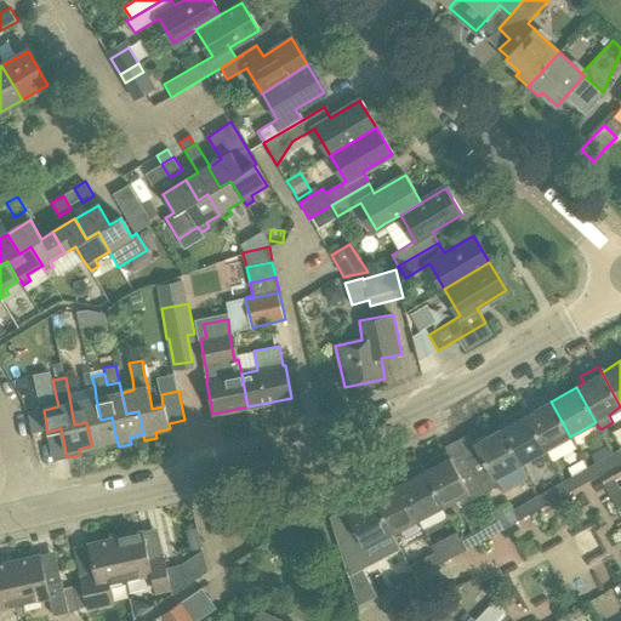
[(112,417),(101,420),(96,398),(70,404),(74,425),(86,422),(92,445),(91,446),(93,451),(106,449),(104,443),(117,440),(112,417)]
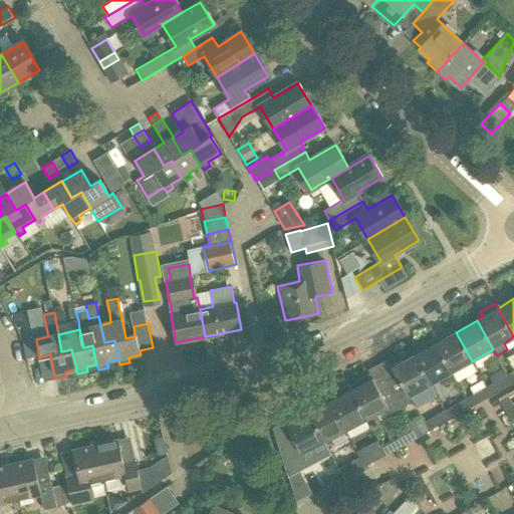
[(451,372),(472,361),(456,332),(435,343),(451,372)]
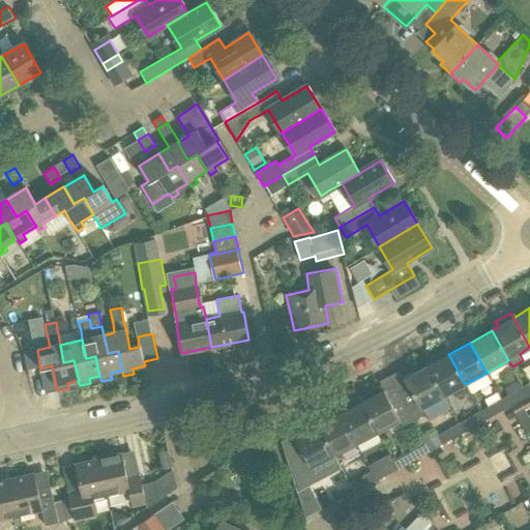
[(465,384),(448,354),(445,349),(430,357),(433,363),(427,366),(444,396),(465,384)]
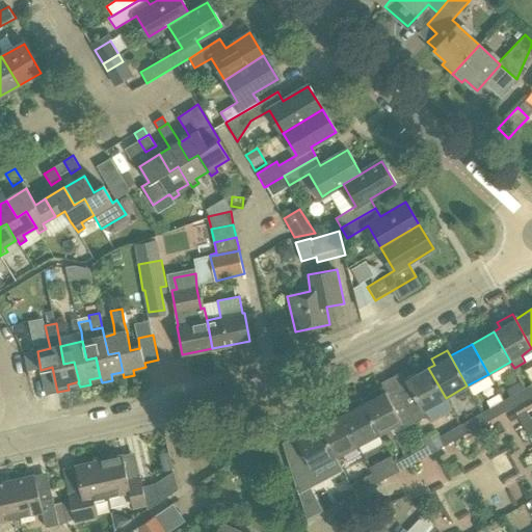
[(425,409),(446,398),(428,368),(406,380),(408,384),(398,391),(416,423),(428,416),(425,409)]
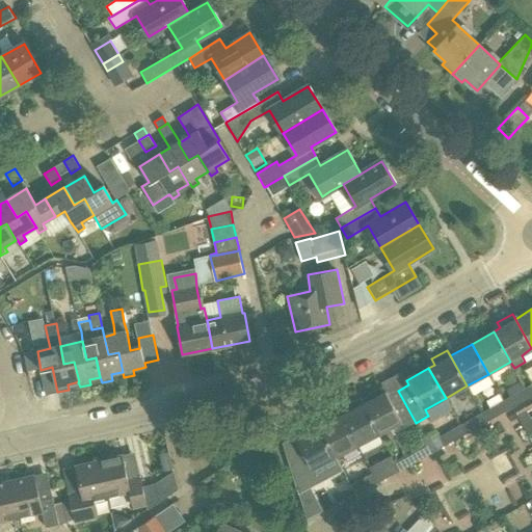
[(416,423),(398,391),(388,396),(382,387),(368,394),(371,399),(363,403),(379,434),(401,422),(404,428),(416,423)]
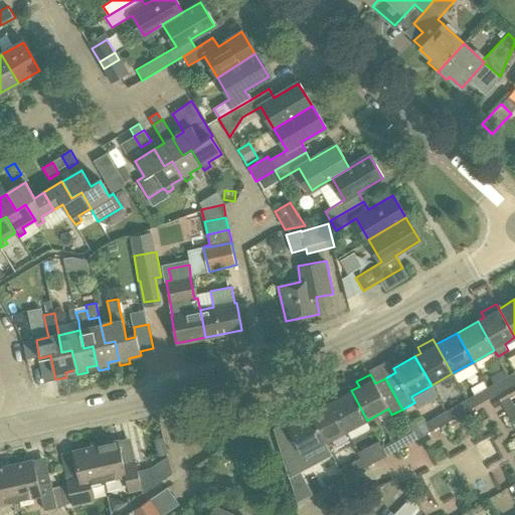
[(493,396),(514,384),(508,375),(488,387),(493,396)]
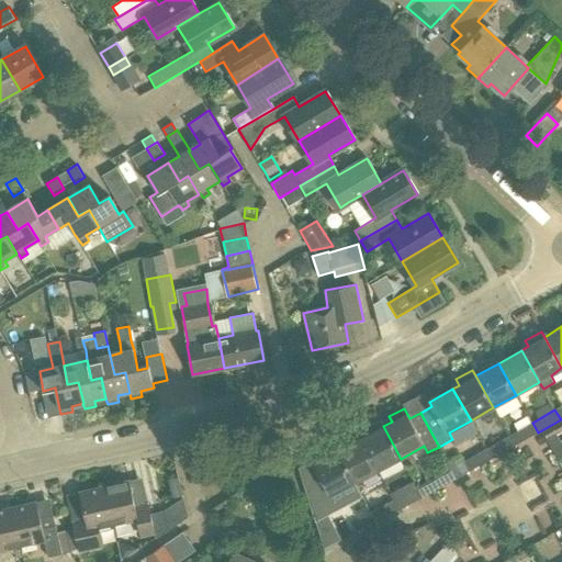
[(401,459),(383,426),(381,420),(366,428),(369,434),(360,438),(378,471),(401,459)]
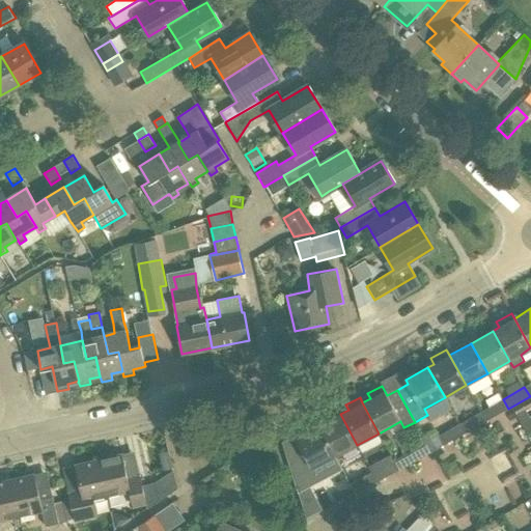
[(486,421),(508,409),(503,399),(481,412),(486,421)]
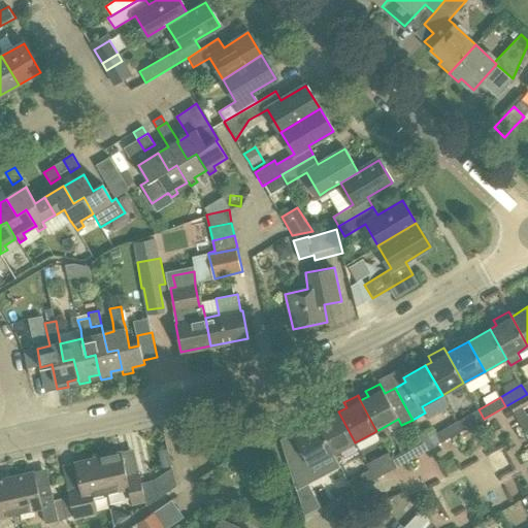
[(526,435),(527,433),(527,416),(523,407),(514,413),(526,435)]
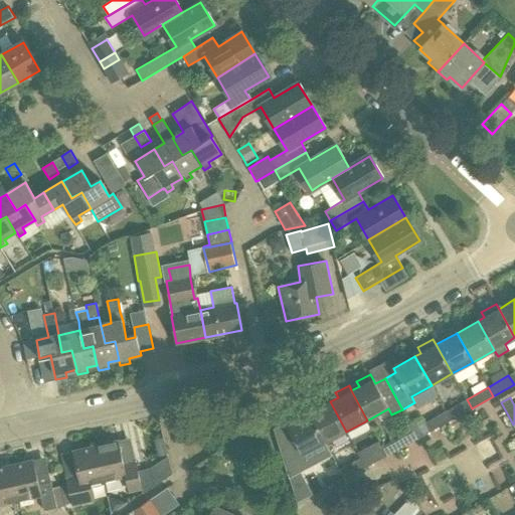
[(451,420),(472,408),(467,399),(445,411),(451,420)]
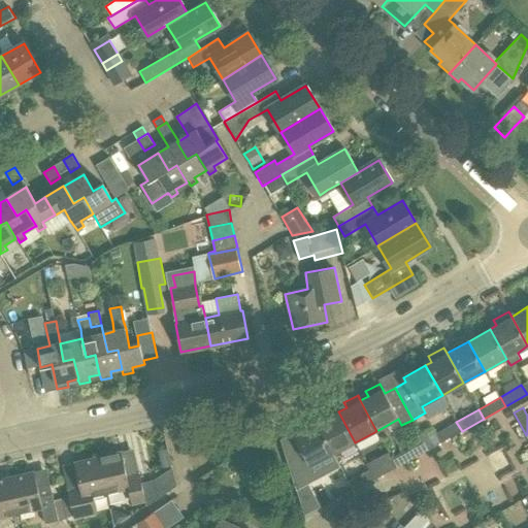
[(333,454),(355,442),(338,411),(317,424),(333,454)]
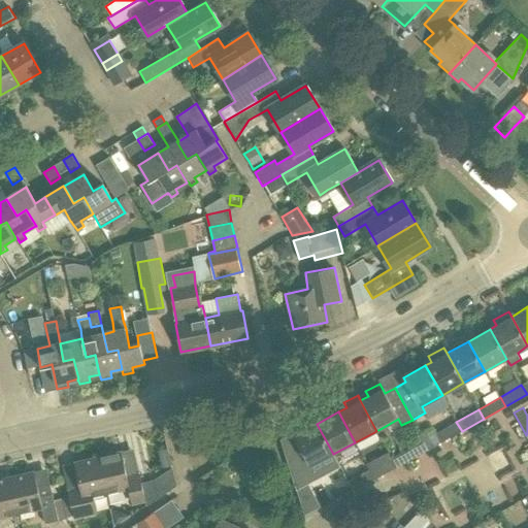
[(302,450),(286,459),(295,491),(340,467),(333,454),(317,424),(314,418),(301,425),(303,430),(295,435),(302,450)]
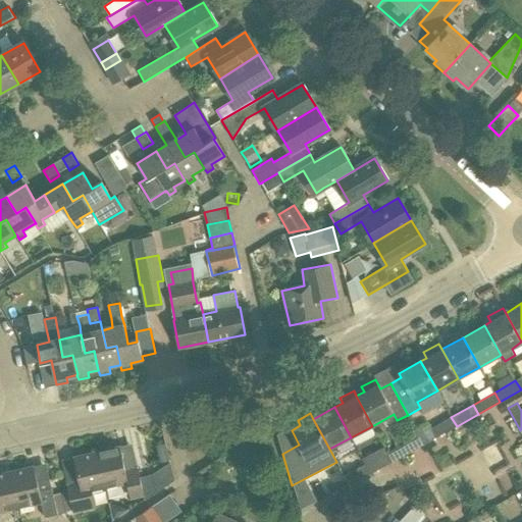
[(427,442),(457,426),(451,417),(430,428),(428,425),(417,431),(424,445),(427,442)]
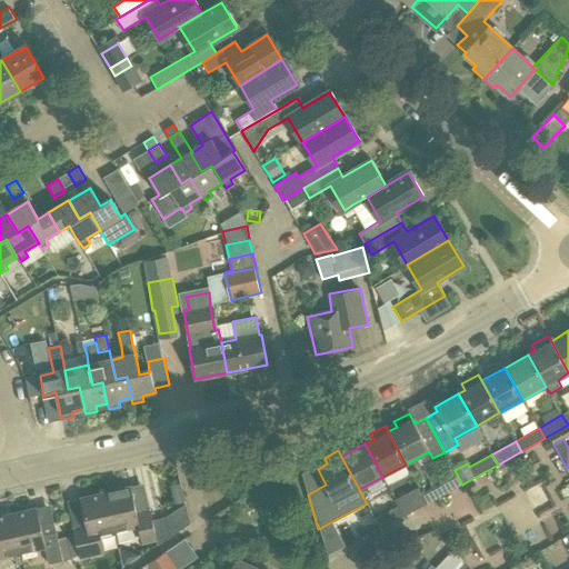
[(450,491),(462,485),(455,470),(453,470),(456,475),(445,481),(421,493),(427,503),(450,491)]
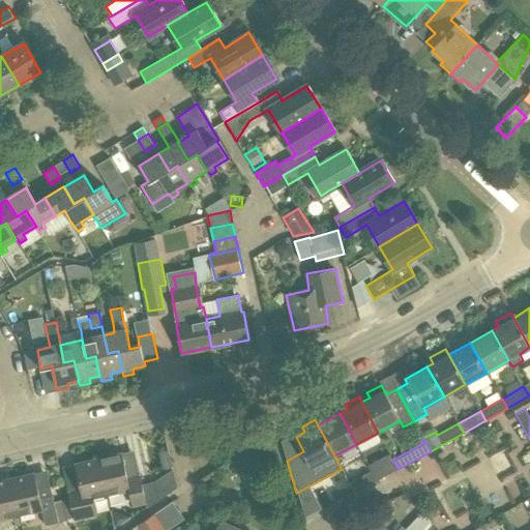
[(98,458),(107,494),(128,489),(133,505),(146,502),(140,474),(127,477),(122,452),(98,458)]
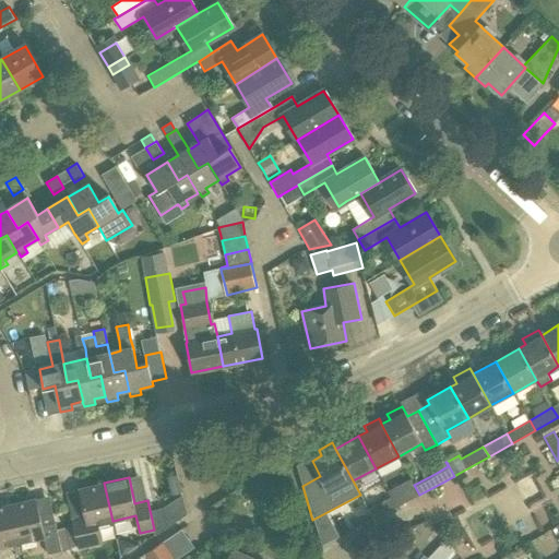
[(419,495),(414,485),(411,478),(396,486),(400,492),(391,497),(396,507),(419,495)]
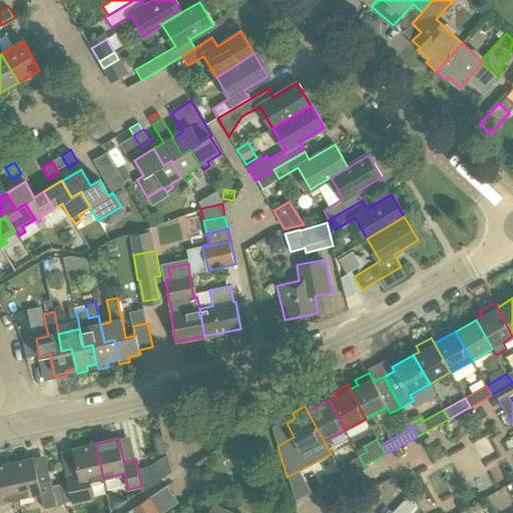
[(91,481),(103,478),(95,443),(72,448),(78,475),(65,476),(72,504),(95,499),(91,481)]
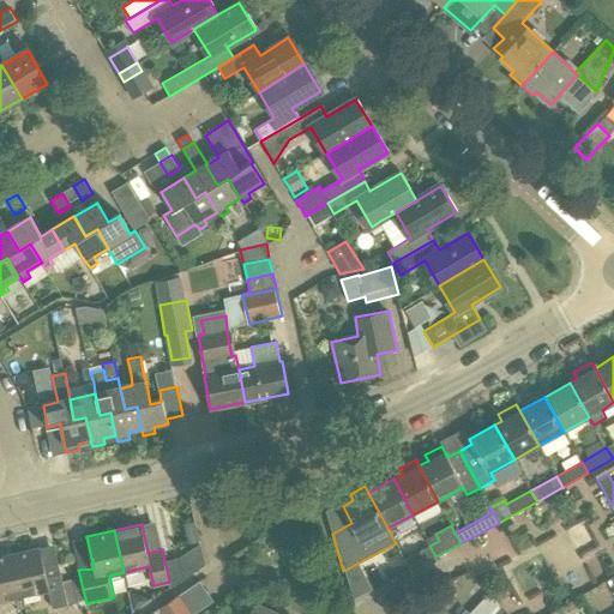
[(413,570),(435,557),(429,546),(407,558),(413,570)]
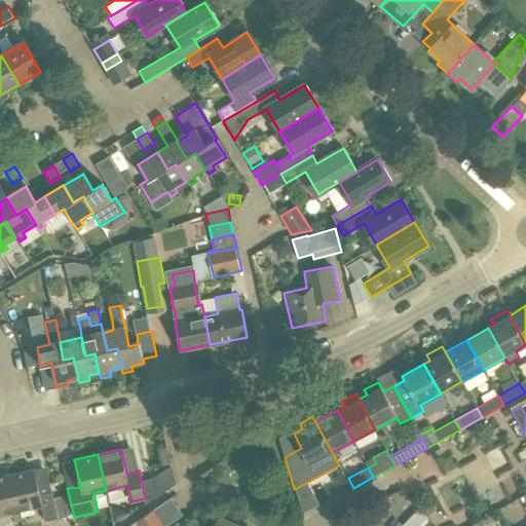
[(10,474),(20,510),(41,504),(45,521),(59,519),(52,490),(38,494),(32,468),(10,474)]
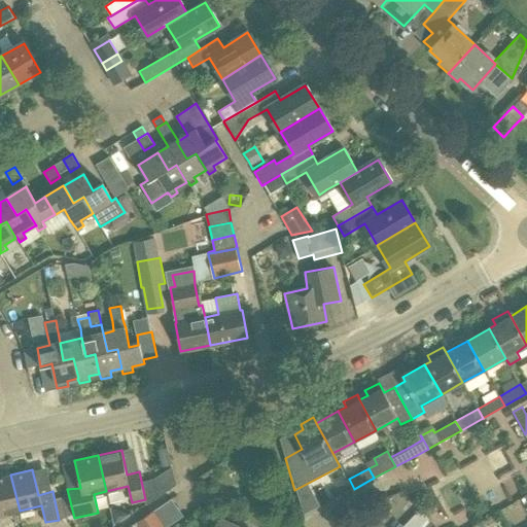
[(0,526),(0,514),(20,511),(10,475),(0,476),(0,526)]
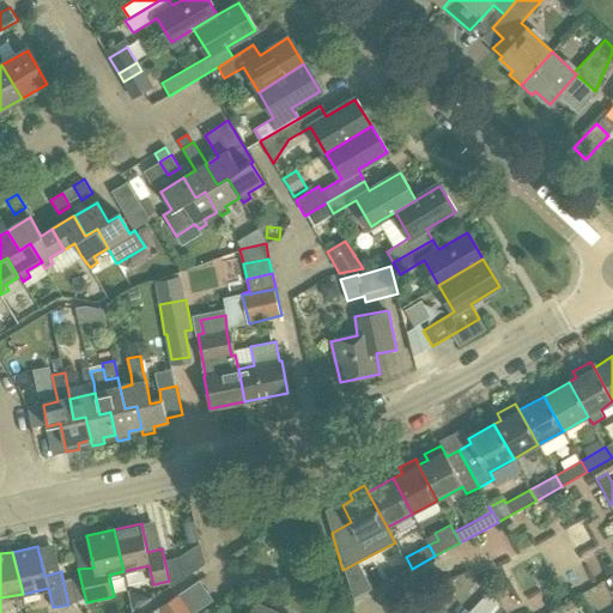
[(80,576),(71,578),(76,600),(85,598),(80,576)]
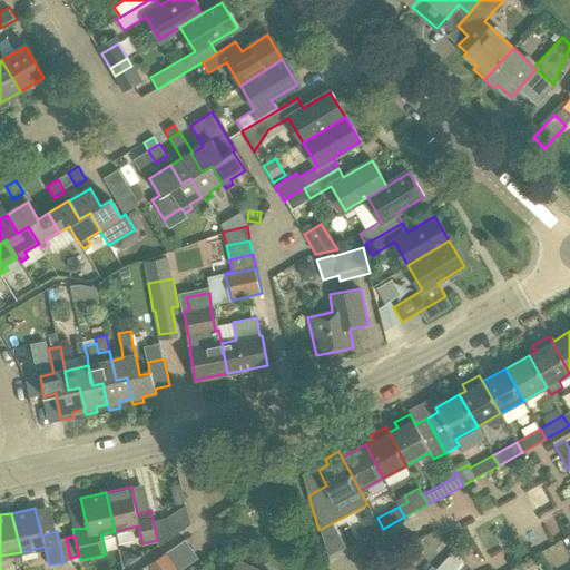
[(62,559),(70,558),(66,538),(58,539),(62,559)]
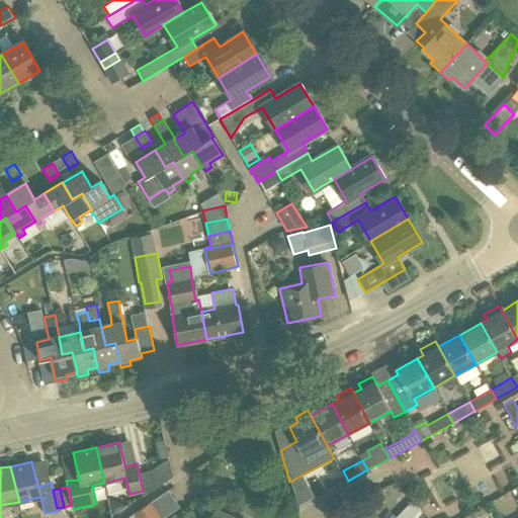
[(377,517),(374,514),(383,505),(375,497),(366,506),(368,509),(359,517),(377,517)]
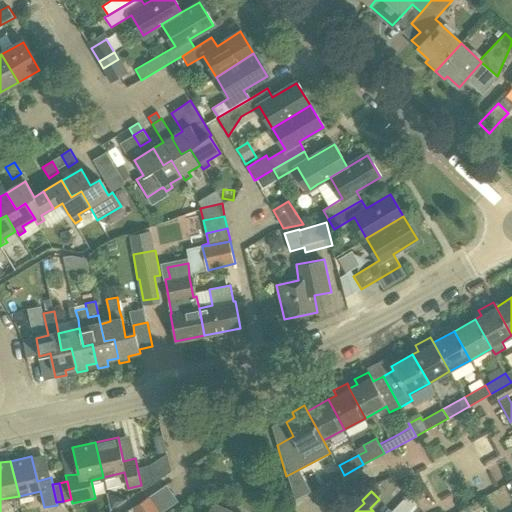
[(134,511),(159,511),(148,495),(131,506),(134,511)]
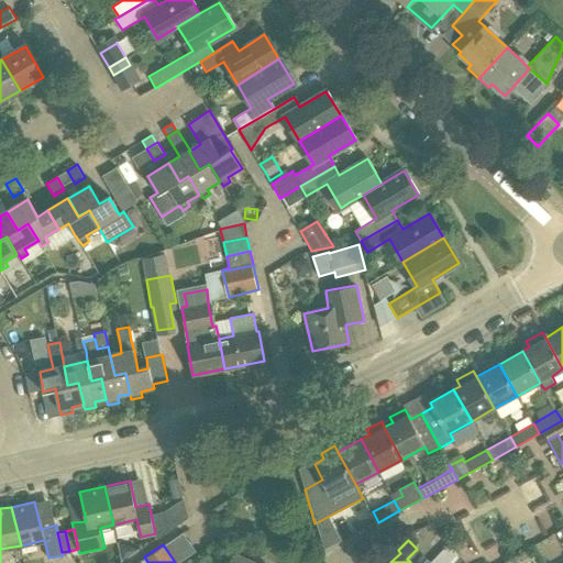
[(431,562),(448,562),(457,554),(449,545),(431,562)]
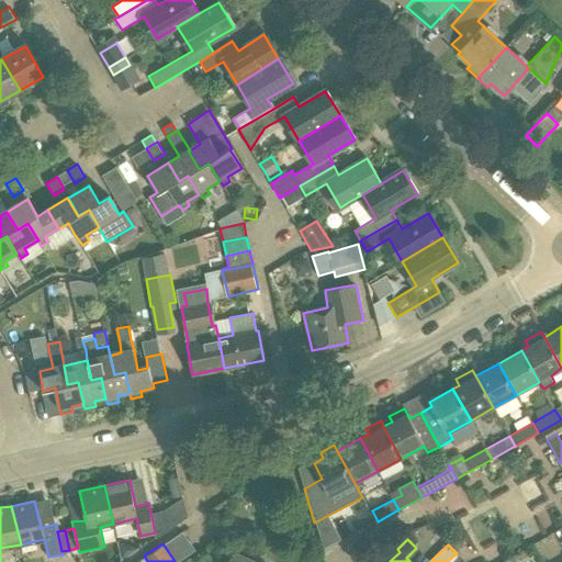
[(253,561),(248,560),(249,557),(239,551),(237,554),(234,552),(228,561),(253,561)]
